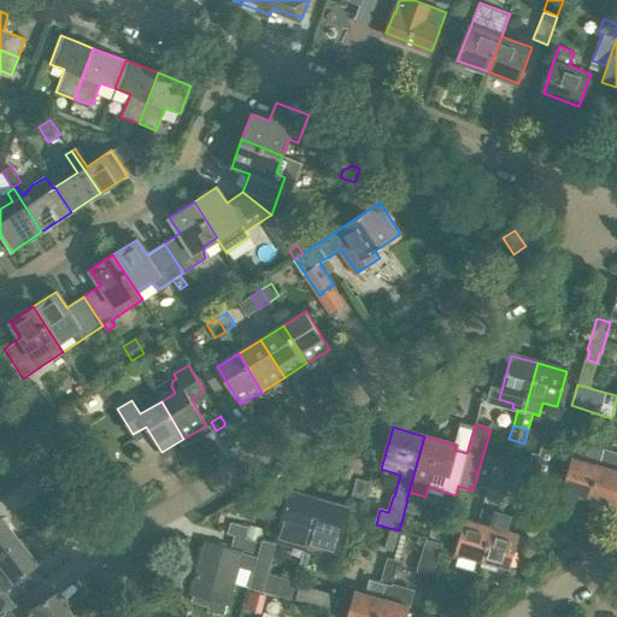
[(604,427),(600,439),(611,442),(615,430),(604,427)]
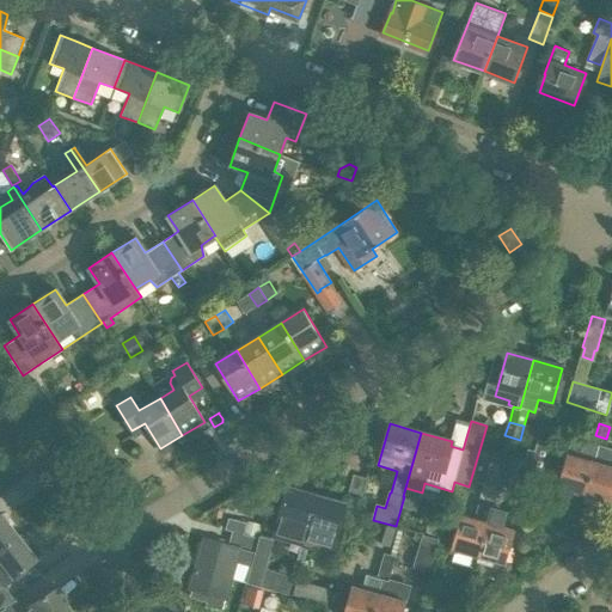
[(597,450),(583,496),(610,505),(611,497),(611,452),(603,450),(606,439),(595,435),(592,447),(597,450)]
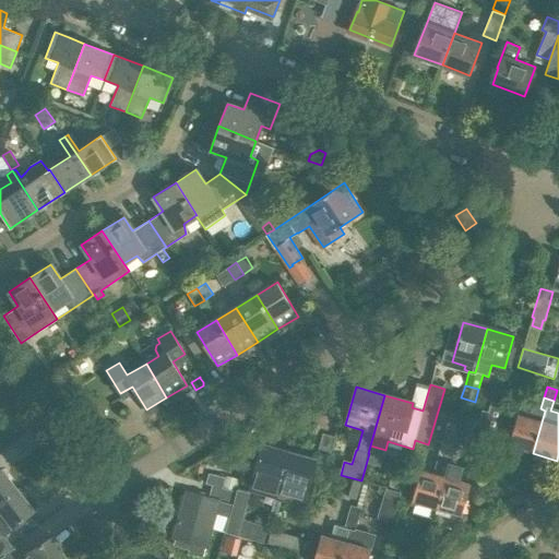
[(499,431),(507,405),(491,401),(484,427),(499,431)]
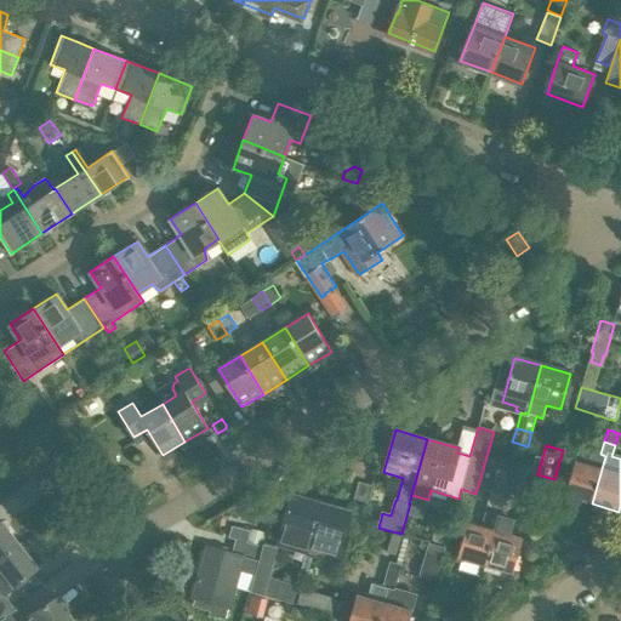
[(574,462),(564,495),(592,503),(605,456),(600,454),(596,453),(579,448),(574,462)]
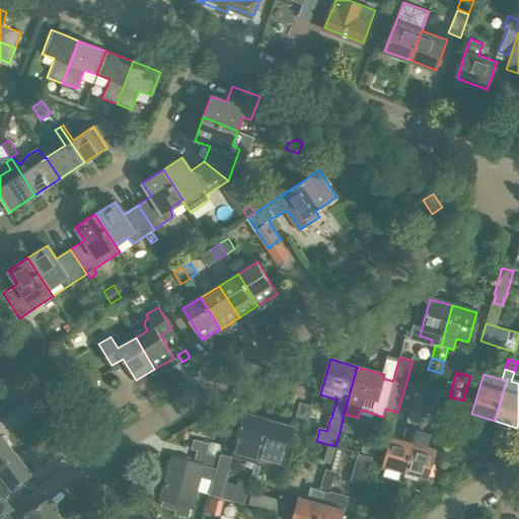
[(418,387),(405,429),(417,432),(422,412),(428,390),(418,387)]
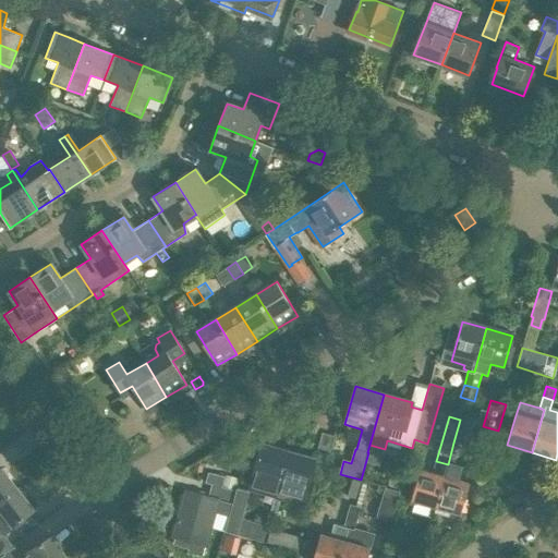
[(460,420),(453,443),(459,445),(463,446),(470,423),(460,420)]
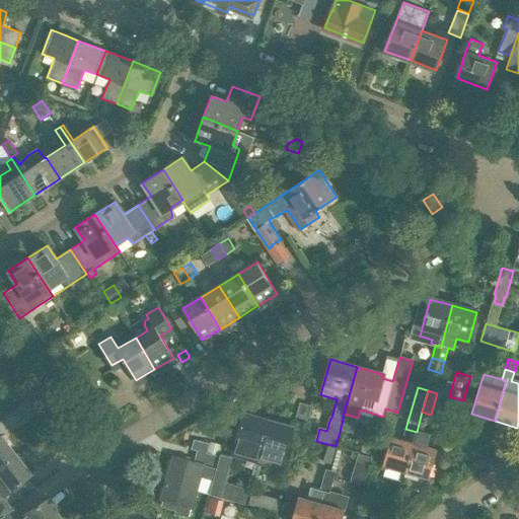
[(310,406),(299,402),(295,417),(306,420),(310,406)]
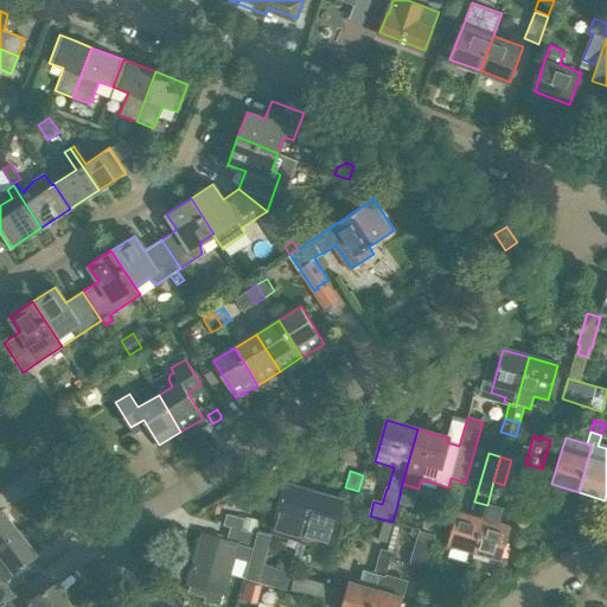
[(313,491),(285,483),(270,530),(300,538),(313,491)]
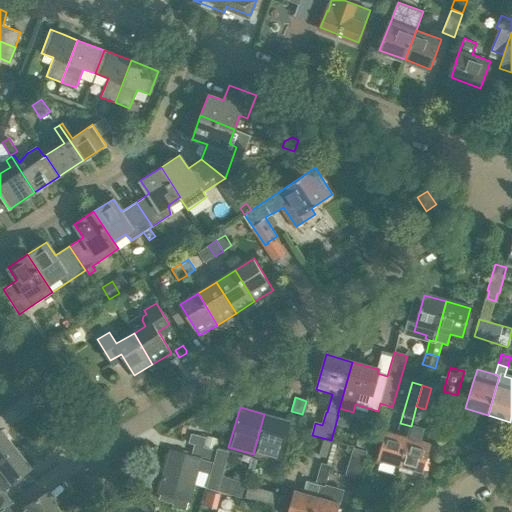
[(278,458),(281,449),(289,421),(264,414),(253,454),(253,455),(254,455),(255,451),(278,458)]
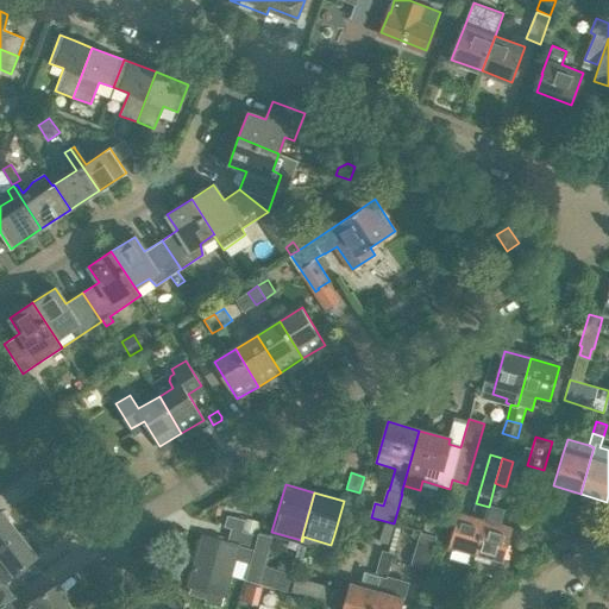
[(471,518),(458,514),(449,546),(476,553),(489,507),(476,503),(471,518)]
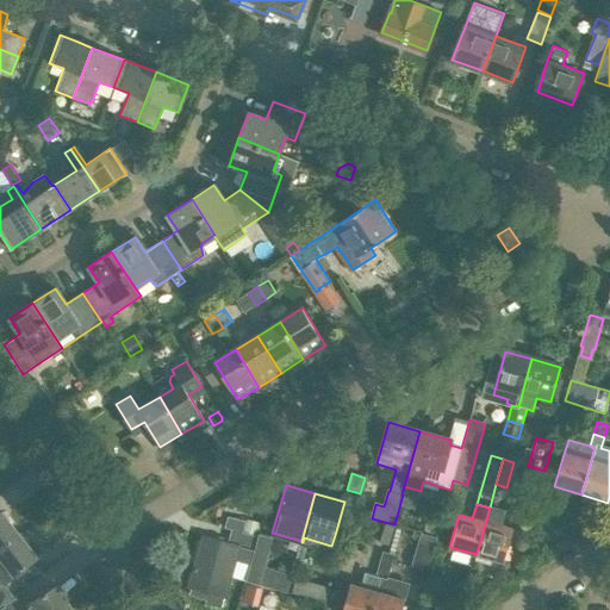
[(474,561),(489,565),(491,559),(503,561),(512,530),(499,526),(503,511),(490,508),(477,554),(474,561)]
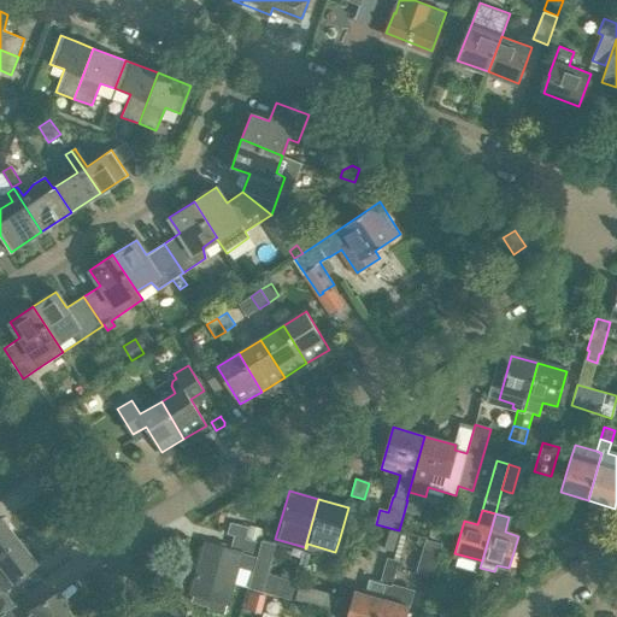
[(0,553),(19,540),(1,517),(0,517),(0,553)]
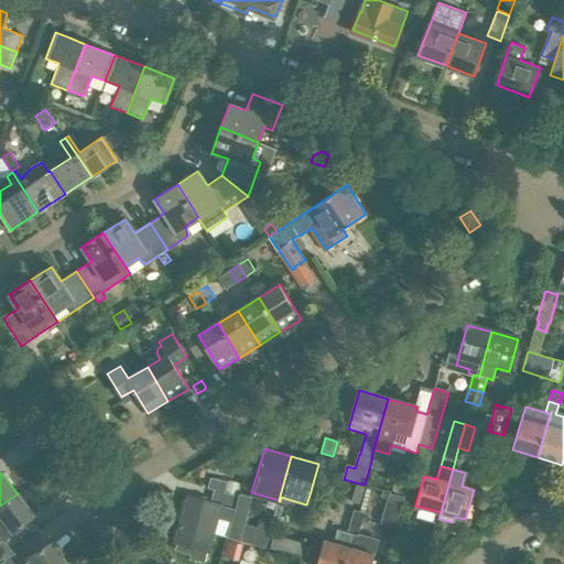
[(230,522),(238,496),(223,492),(226,483),(209,478),(206,488),(213,490),(209,502),(187,497),(174,542),(207,552),(216,518),(230,522)]
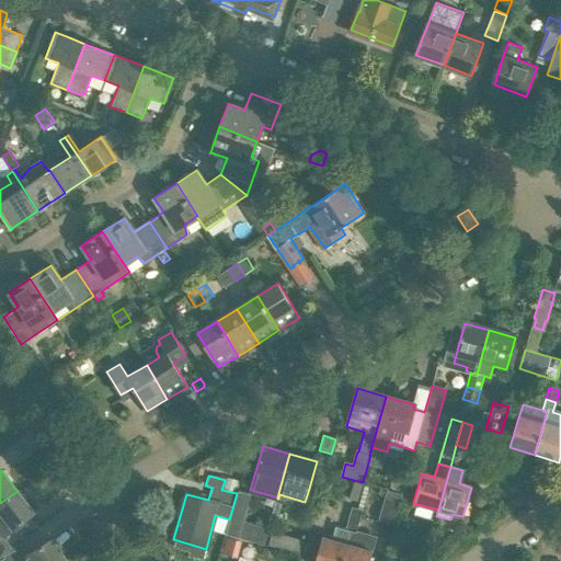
[(401,491),(404,481),(393,478),(390,488),(401,491)]
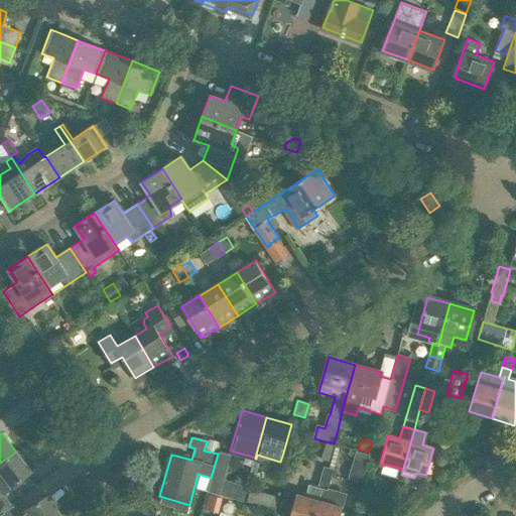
[(207,441),(204,450),(218,454),(220,443),(207,440),(207,441)]
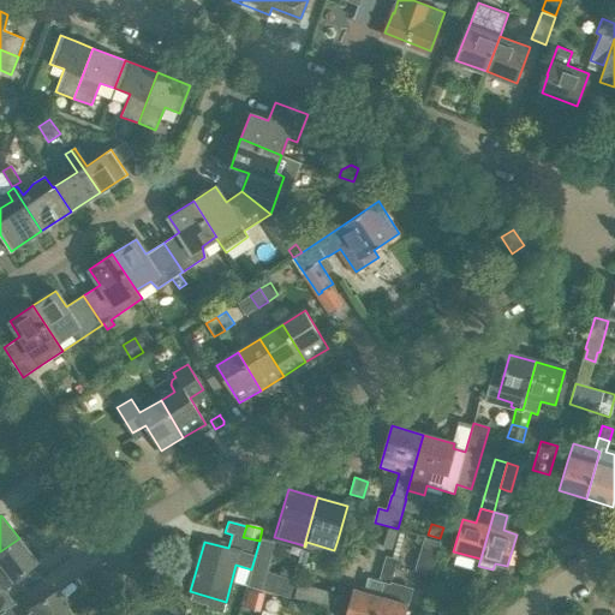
[(392,550),(398,531),(388,527),(382,547),(392,550)]
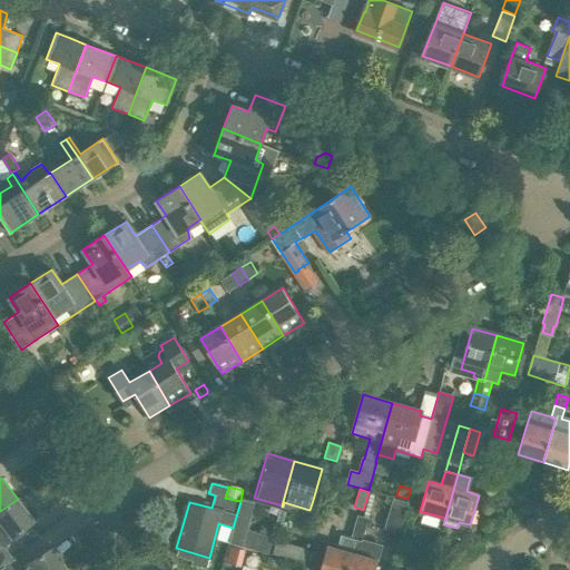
[(0,511),(0,541),(2,544),(3,543),(12,537),(33,520),(18,499),(0,511)]
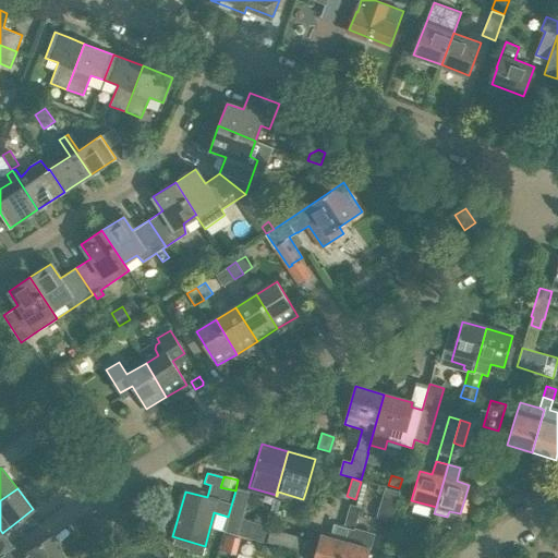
[(375,518),(390,522),(398,493),(384,489),(375,518)]
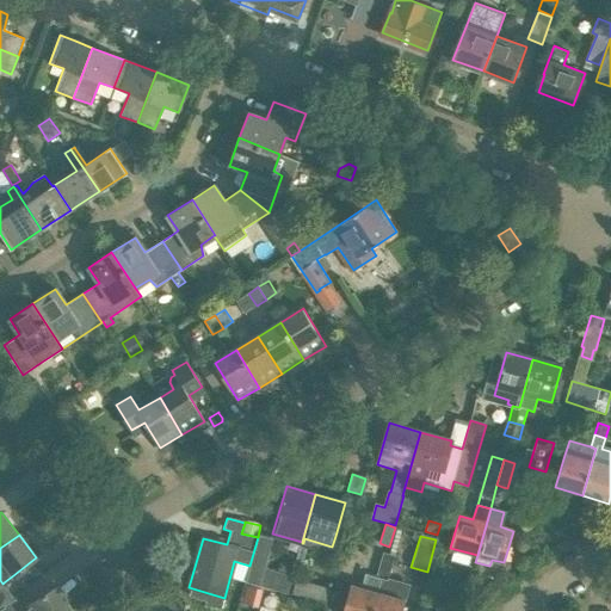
[(272,542),(258,537),(250,566),(245,584),(259,588),(272,542)]
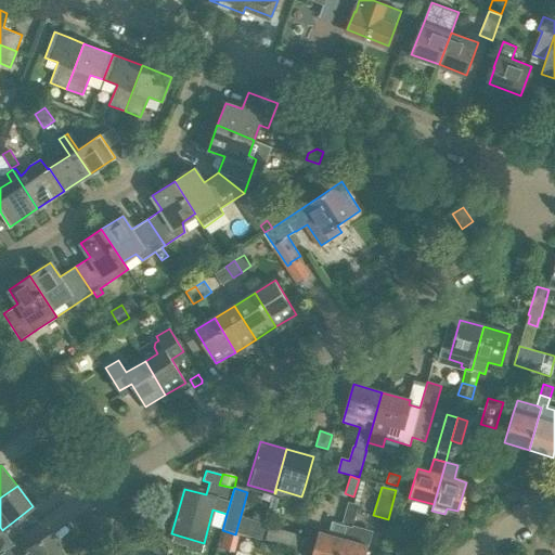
[(355,516),(358,505),(348,502),(345,513),(355,516)]
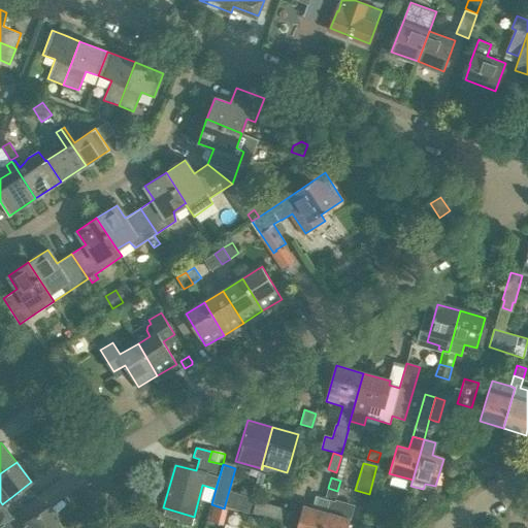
[(330,501),(321,527),(347,527),(354,504),(335,498),(337,491),(328,488),(324,499),(330,501)]
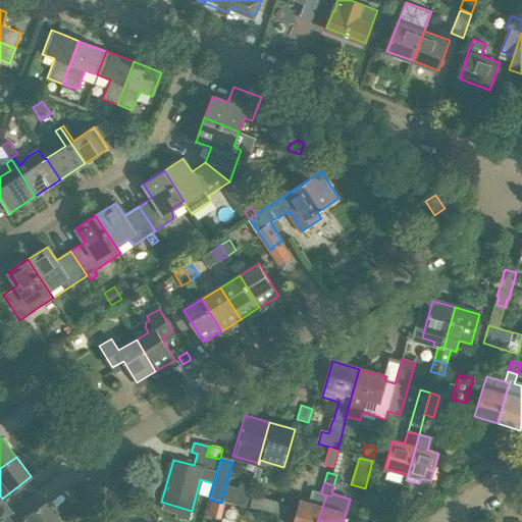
[(320,494),(314,492),(311,505),(300,501),(293,521),(317,521),(326,496),(320,493),(320,494)]
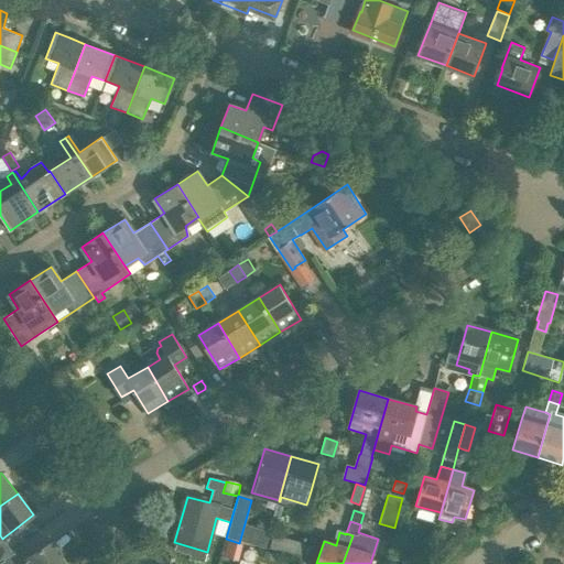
[(301,559),(305,543),(274,534),(270,549),(301,559)]
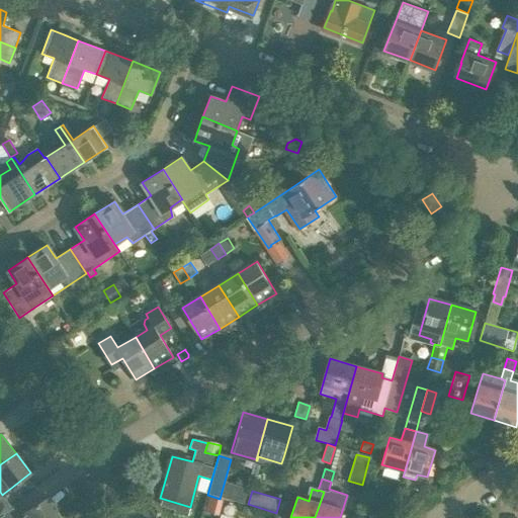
[(0,514),(11,506),(3,494),(2,495),(0,496),(0,514)]
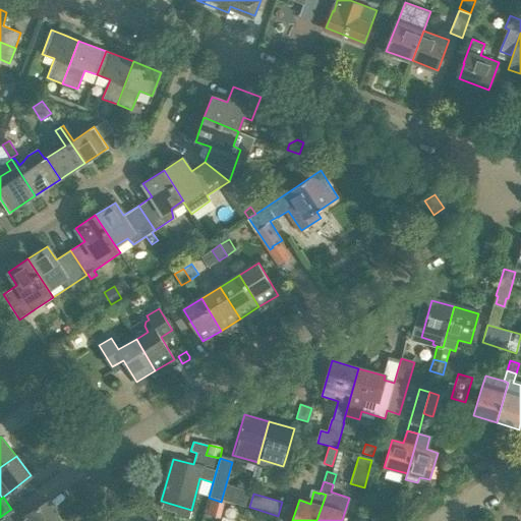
[(0,519),(0,520),(59,520),(61,520),(47,500),(17,520),(11,511),(3,516),(4,517),(0,519)]
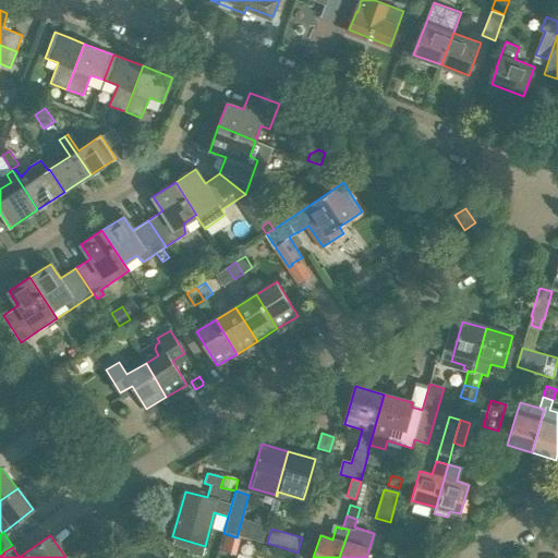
[(263,545),(261,552),(271,555),(273,548),(263,545)]
